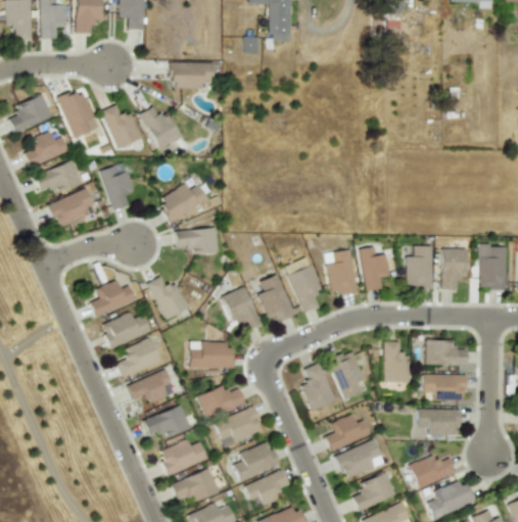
[(32,39),(31,0),(4,0),(5,13),(0,13),(0,20),(5,20),(6,33),(14,32),(14,40),(32,39)]
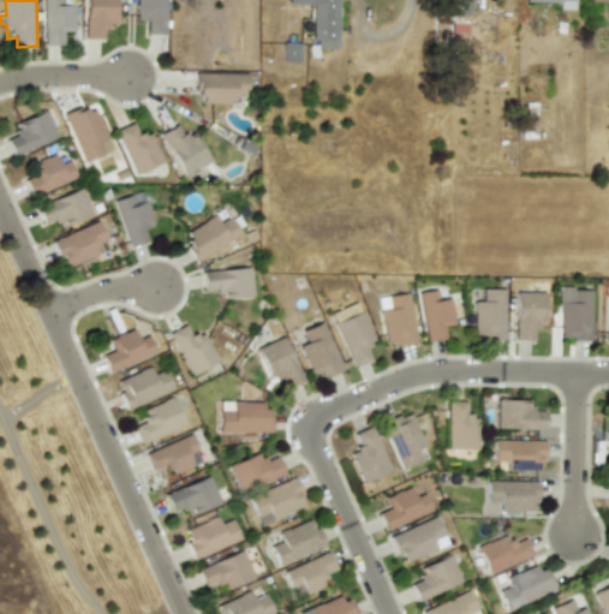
[(46,0),(48,47),(67,46),(66,33),(78,33),(77,5),(65,6),(65,0),(46,0)]
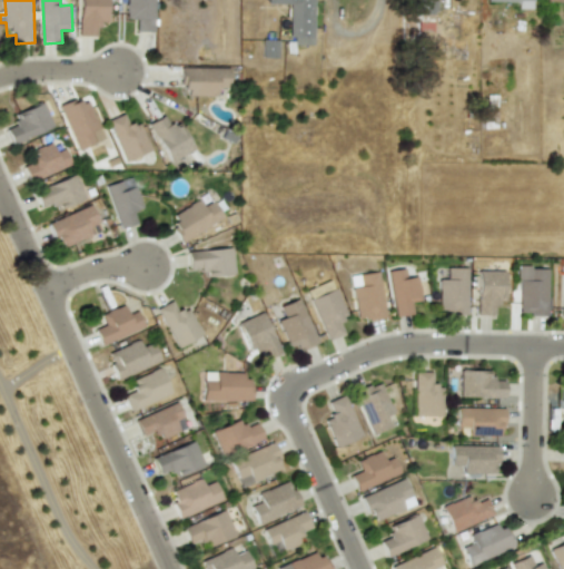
[(110,0),(81,0),(81,37),(101,37),(101,22),(110,22),(110,0)]
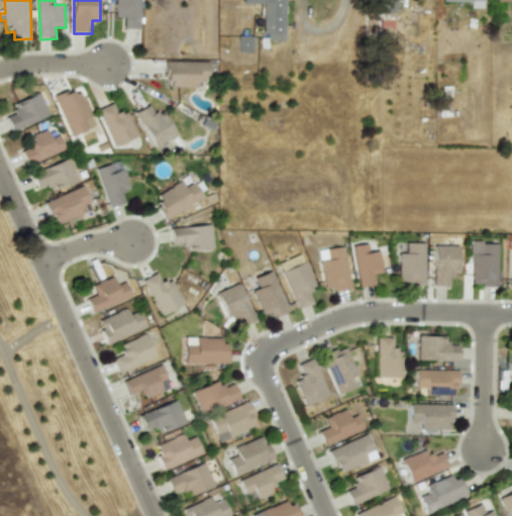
[(142,0),(117,0),(117,18),(127,18),(126,29),(142,29),(142,0)]
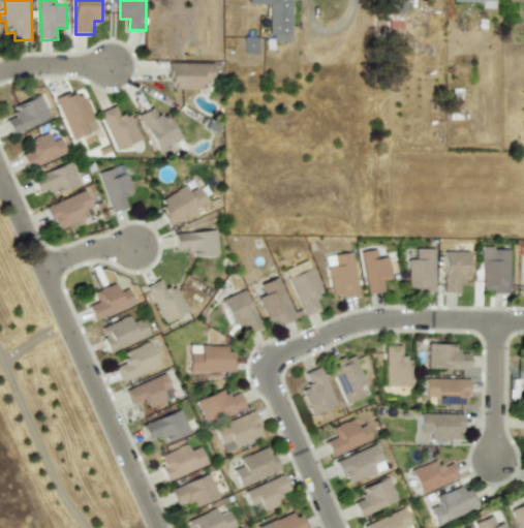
[(274,42),(295,42),(295,0),(252,0),(252,4),(274,4),(274,42)]
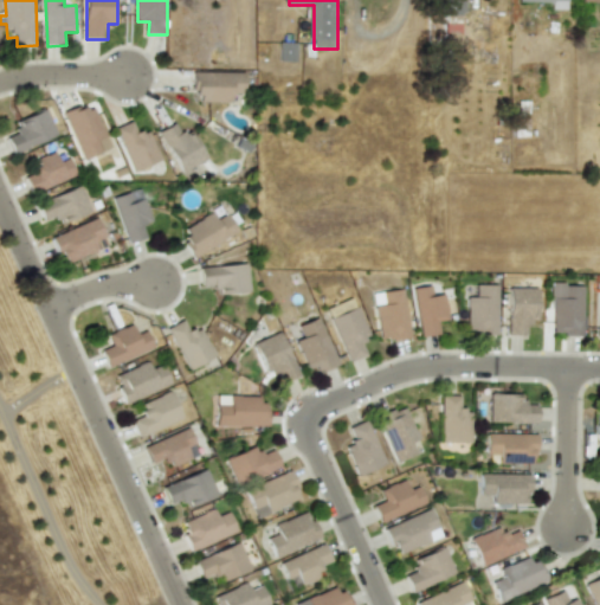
[(468,17),(468,0),(443,0),(443,17),(468,17)]
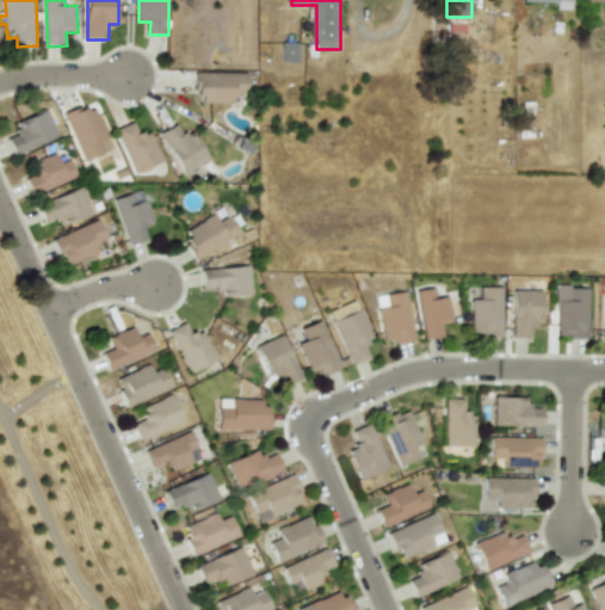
[(576,11),(576,0),(526,0),(526,2),(560,4),(560,11),(576,11)]
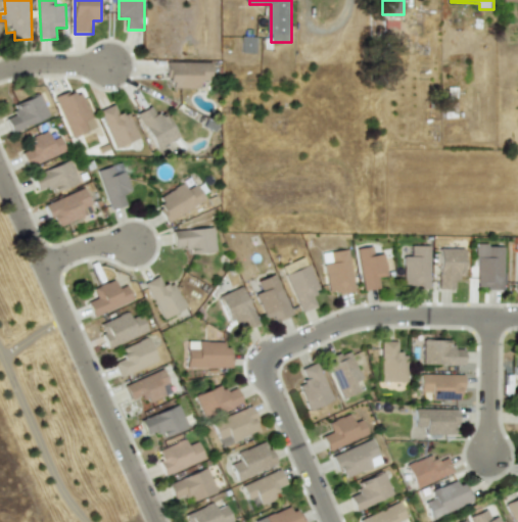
[(213,82),(214,63),(171,62),(171,89),(202,89),(202,82),(213,82)]
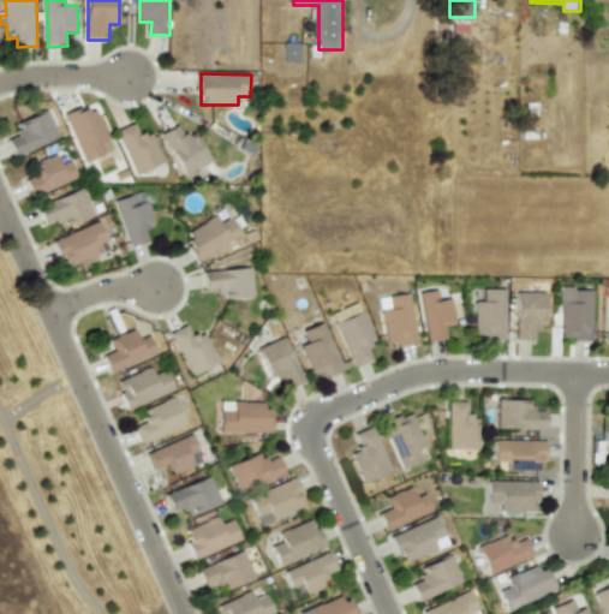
[(84,162),(113,153),(99,106),(70,114),(84,162)]
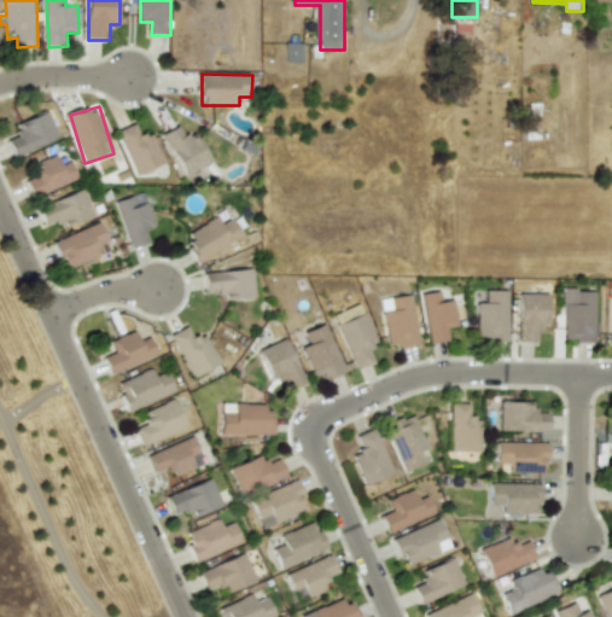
[(10,140),(17,157),(60,139),(50,112),(18,126),(22,134),(10,140)]
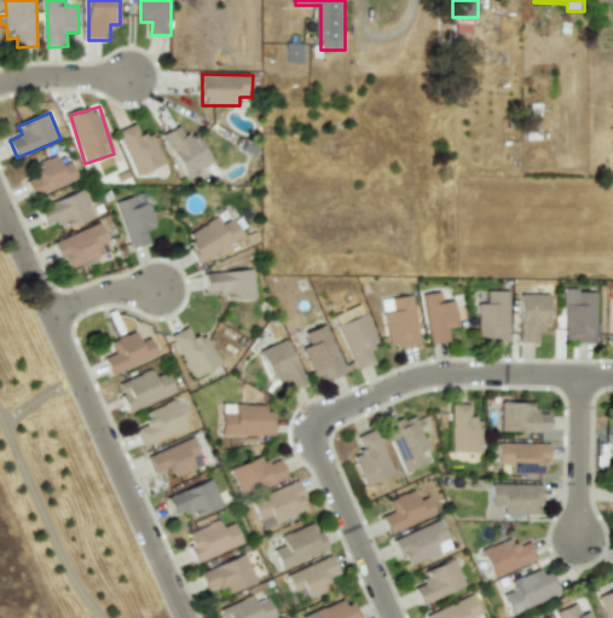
[(121,132),(139,177),(168,165),(155,131),(143,136),(138,125),(121,132)]
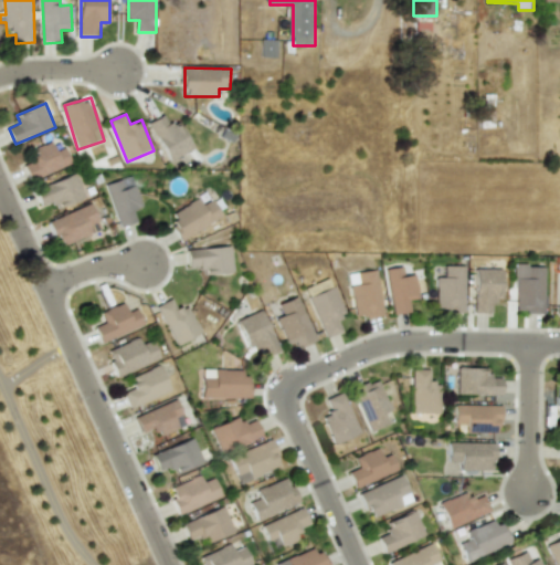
[(172,163),(197,149),(181,121),(171,126),(166,115),(151,123),(172,163)]
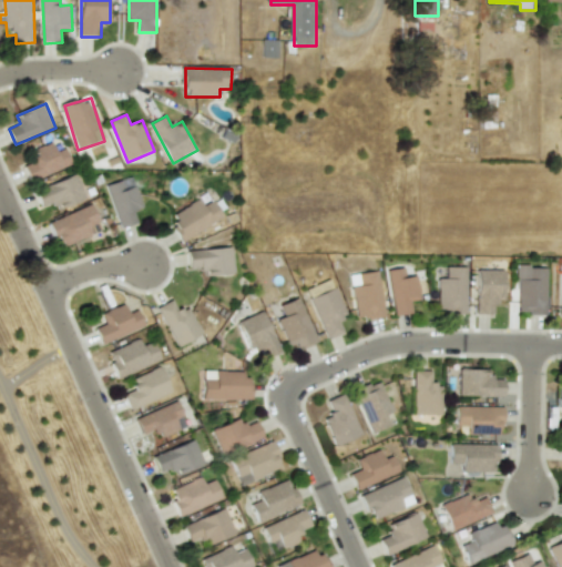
[(27,165),(32,181),(73,166),(67,149),(57,152),(53,143),(34,150),(39,161),(27,165)]
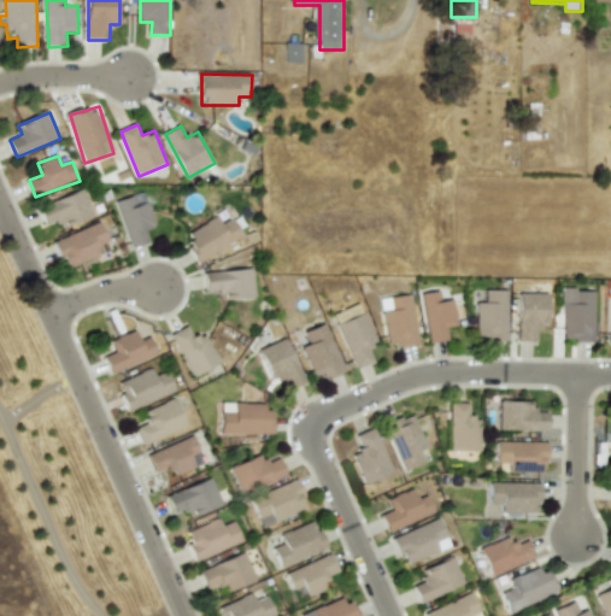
[(65,228),(95,217),(86,191),(41,207),(47,227),(63,221),(65,228)]
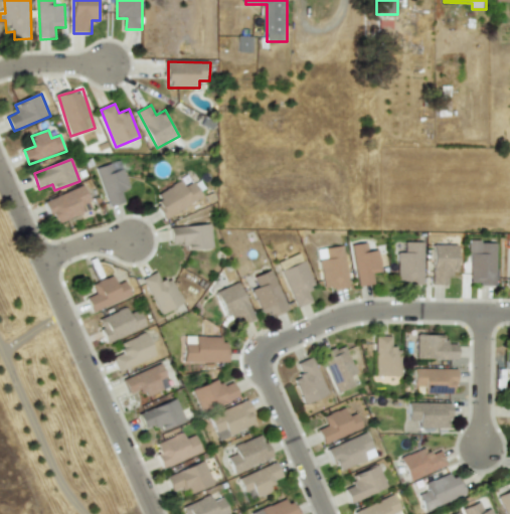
[(99,169),(112,208),(128,202),(124,191),(132,188),(122,160),(99,169)]
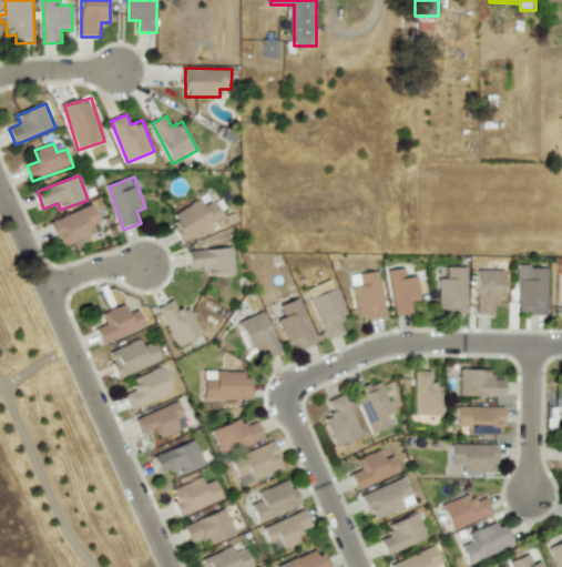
[(226,219),(215,201),(206,206),(202,200),(172,218),(185,242),(226,219)]
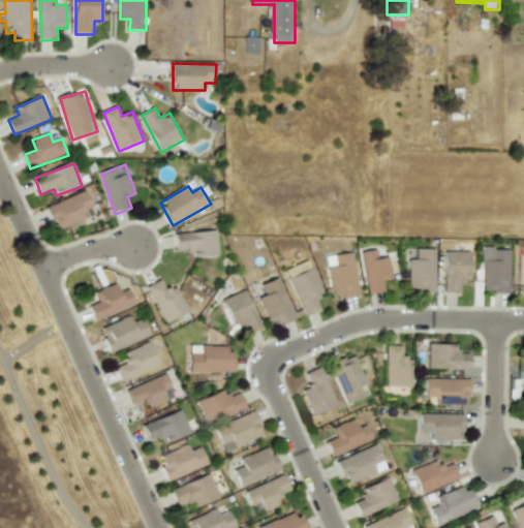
[(220,256),(219,231),(178,234),(179,252),(193,251),(194,257),(220,256)]
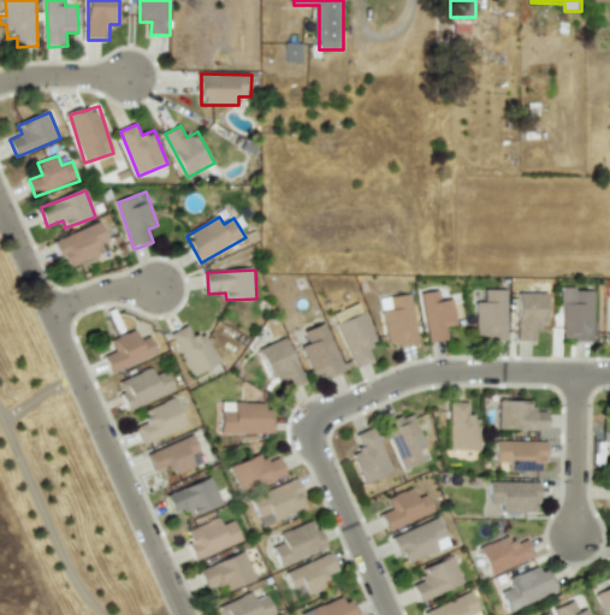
[(597,290),(564,289),(563,342),(594,343),(597,290)]
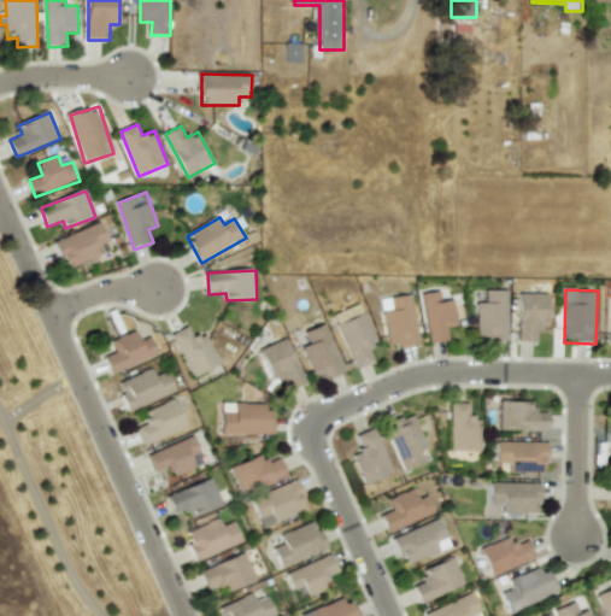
[(424,294),(432,344),(451,341),(450,328),(460,327),(457,300),(440,301),(439,292),(424,294)]
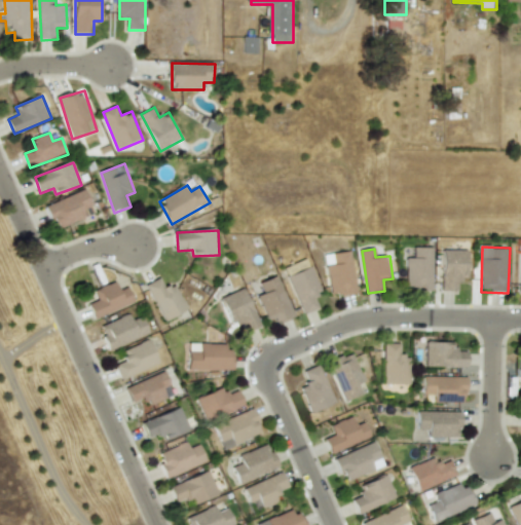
[(434,249),(416,249),(416,258),(408,258),(408,290),(435,290),(434,249)]
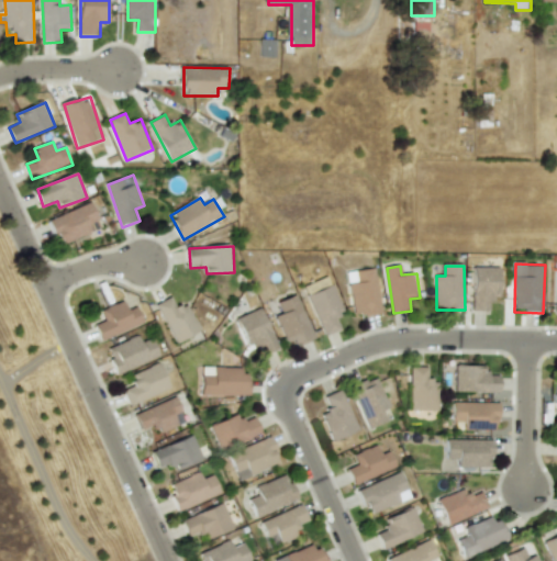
[(474,311),(492,312),(493,299),(501,299),(502,268),(476,267),(474,311)]
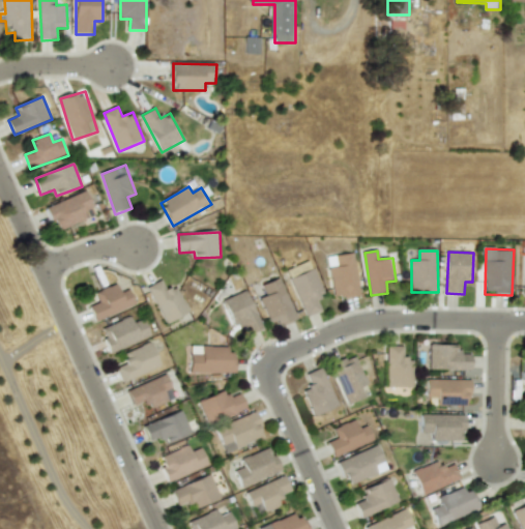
[(329,257),(336,299),(361,295),(356,254),(329,257)]
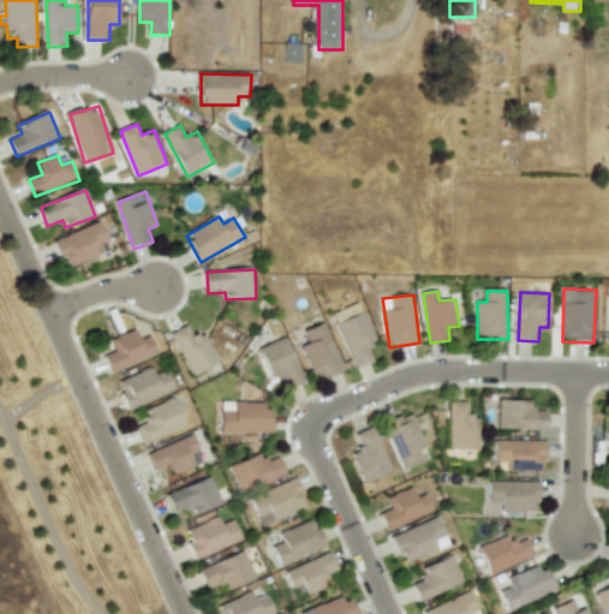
[(375,361),(370,349),(378,345),(363,303),(334,314),(356,369),(375,361)]
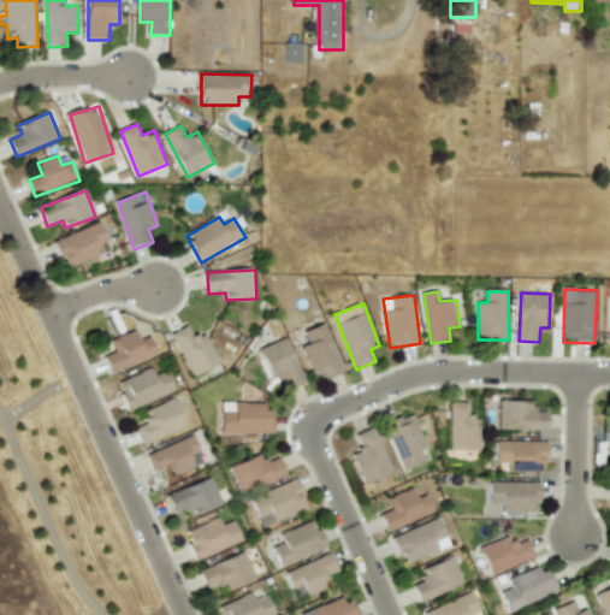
[(318,382),(347,370),(327,324),(298,336),(318,382)]
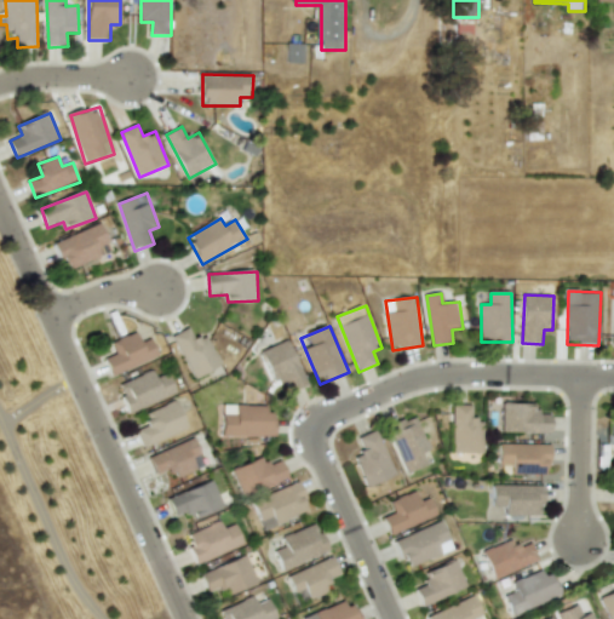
[(174,337),(195,379),(223,366),(207,333),(196,338),(191,328),(174,337)]
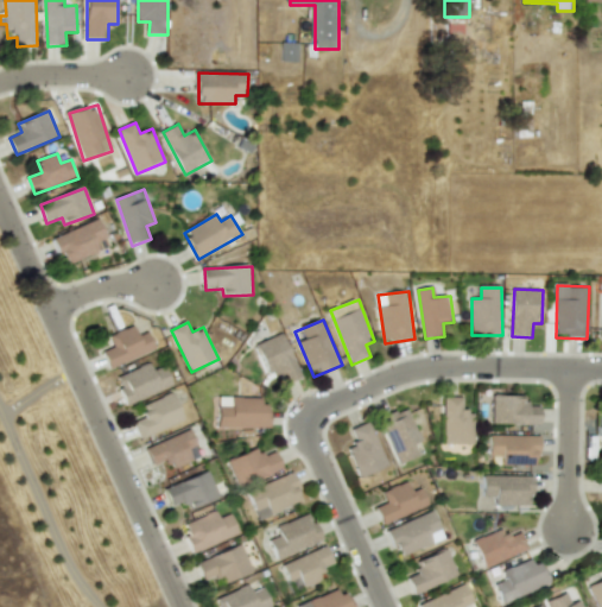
[(112,370),(157,349),(150,333),(140,336),(134,326),(108,337),(114,348),(103,352),(112,370)]
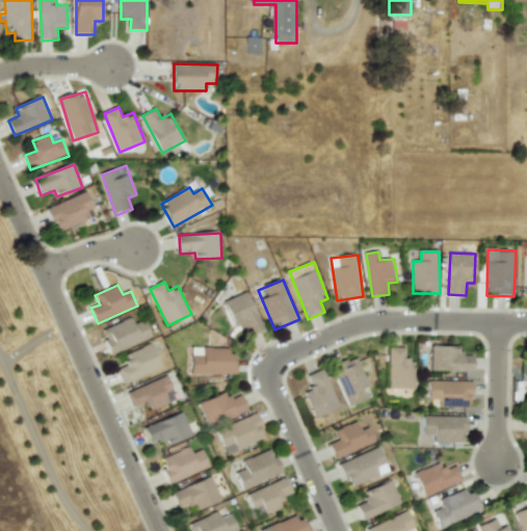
[(264,327),(247,292),(228,301),(244,337),(264,327)]
